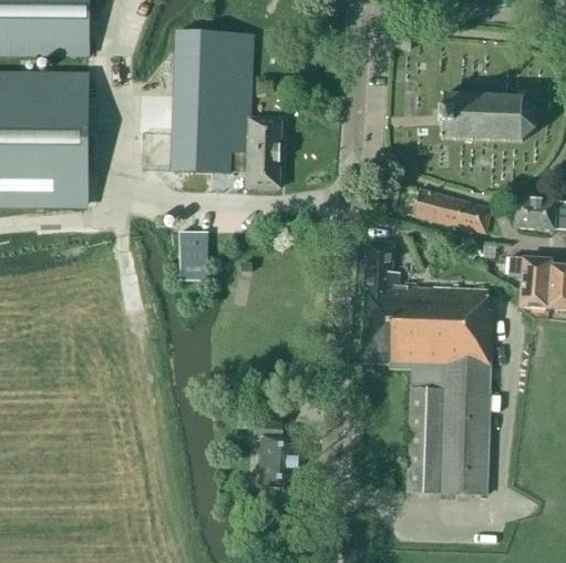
[(0,0),(0,54),(91,55),(91,0),(0,0)]
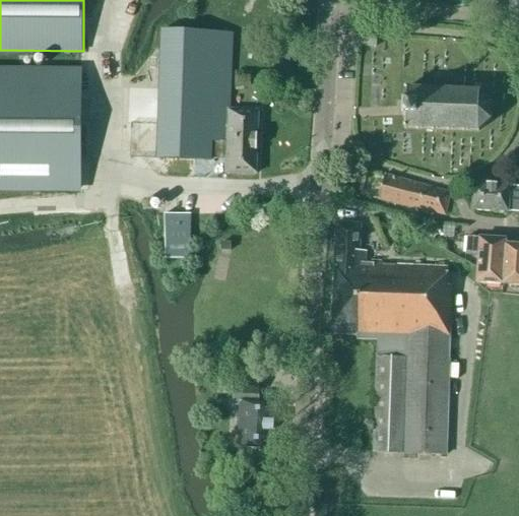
[(228,171),(256,172),(258,109),(230,108),(233,30),(165,28),(160,156),(212,158),(212,156),(228,156),(228,171)]
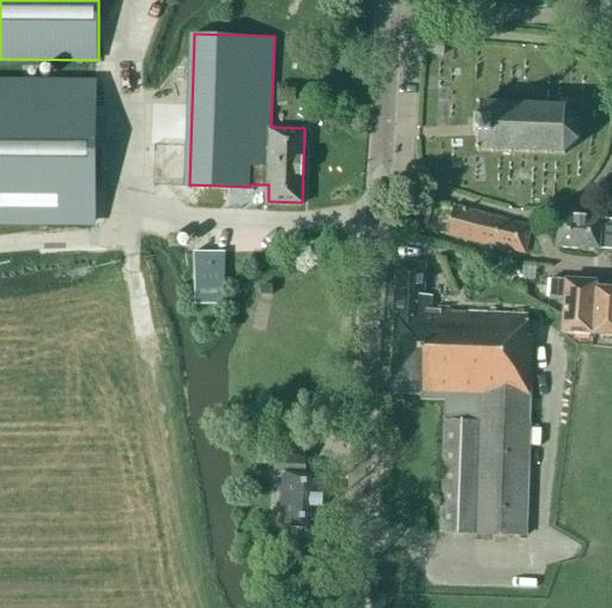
[(426,49),(441,50),(442,38),(428,37),(426,49)]
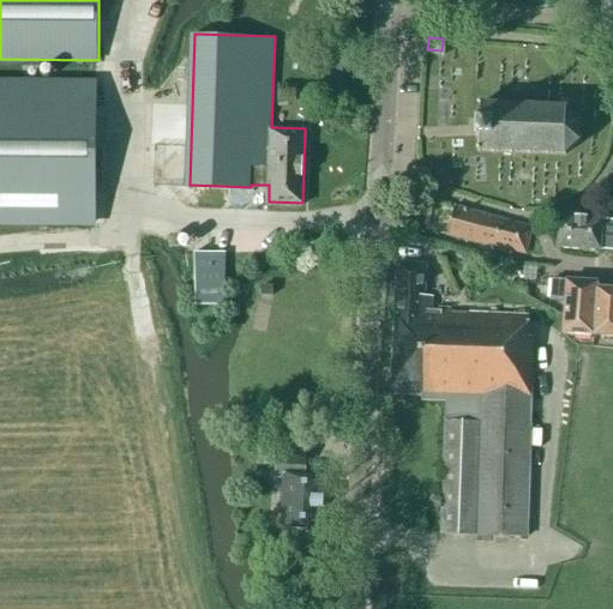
[(95,83),(0,82),(0,218),(95,219),(95,83)]
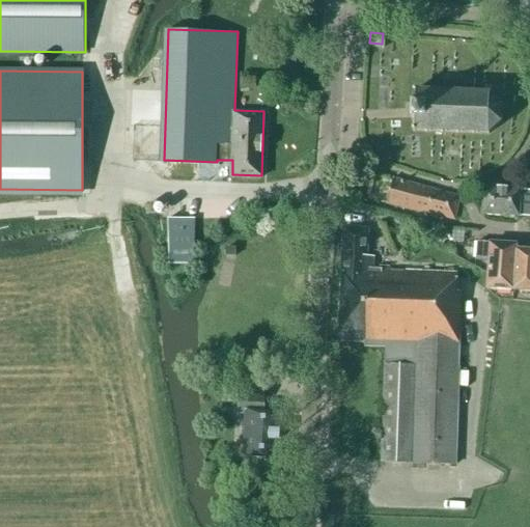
[(412,116),(414,116),(414,129),(490,131),(502,119),(502,103),(491,90),(415,87),(415,100),(413,100),(412,116)]
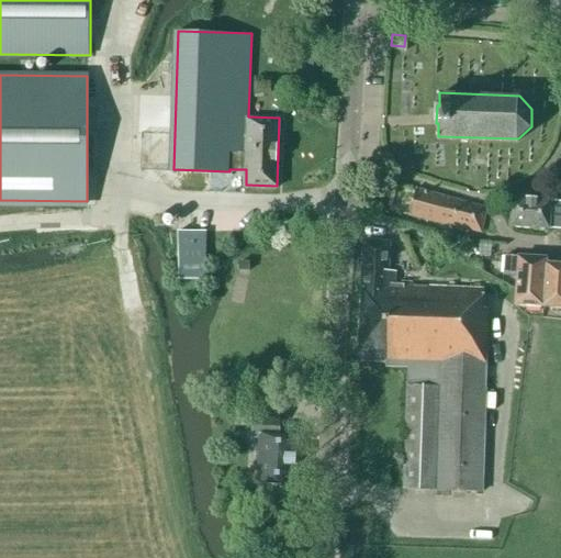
[(408,212),(480,232),(487,205),(416,186),(408,212)]
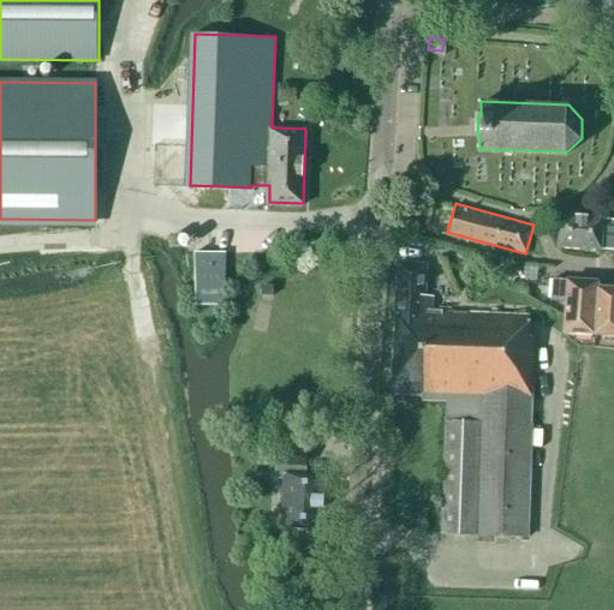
[(602,247),(602,245),(613,246),(613,217),(604,217),(604,216),(561,214),(560,245),(602,247)]
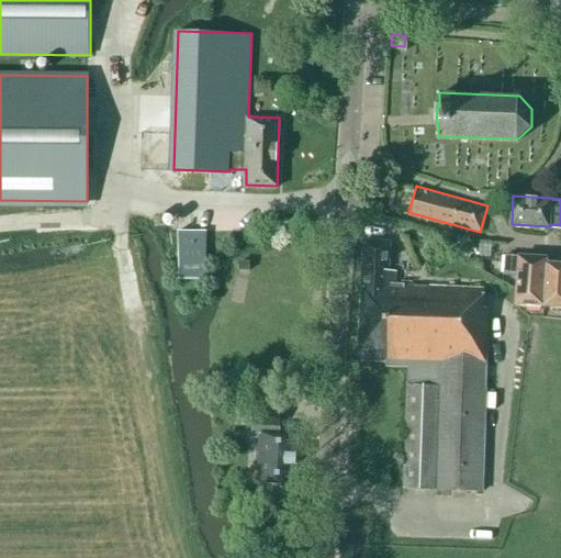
[(370,201),(368,212),(382,213),(383,202),(370,201)]
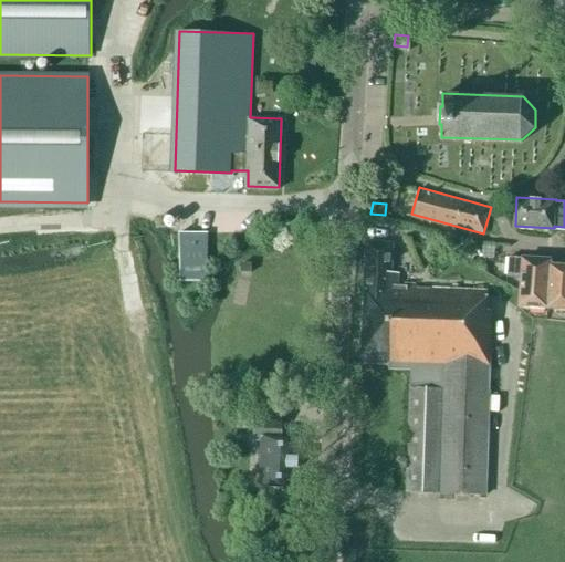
[(208,231),(233,231),(233,210),(197,209),(196,230),(179,230),(181,279),(207,279),(208,231)]
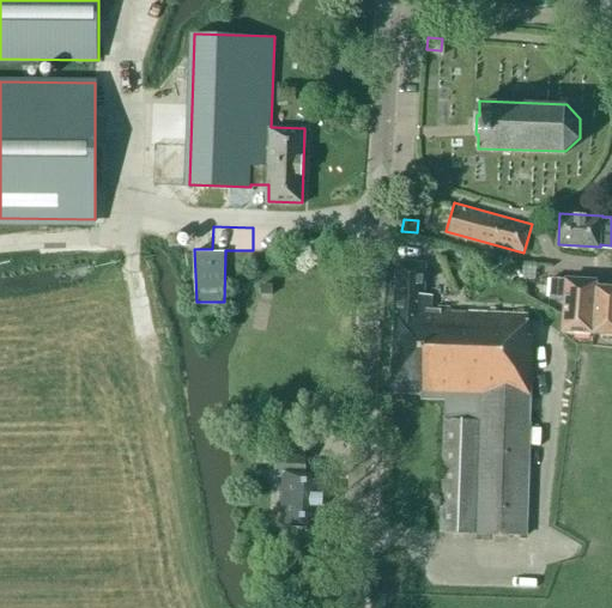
[(440,530),(526,534),(534,334),(528,334),(528,314),(431,308),(432,293),(424,292),(426,261),(398,260),(391,390),(422,391),(422,397),(446,399),(440,530)]
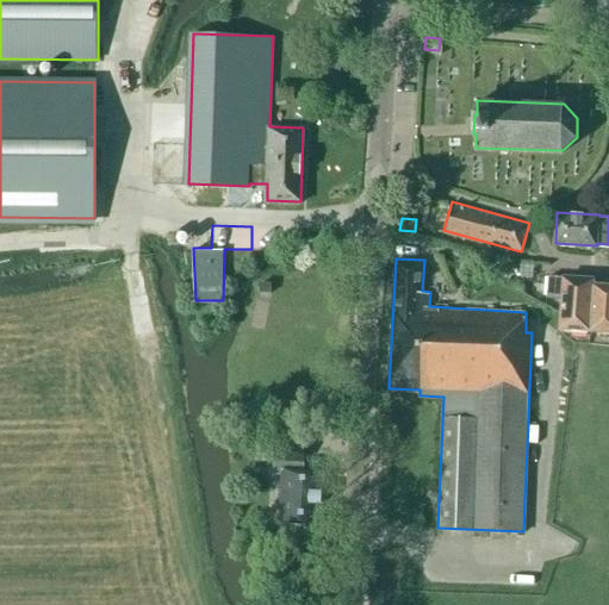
[(563,295),(560,328),(591,330),(594,282),(595,276),(548,274),(547,294),(563,295)]
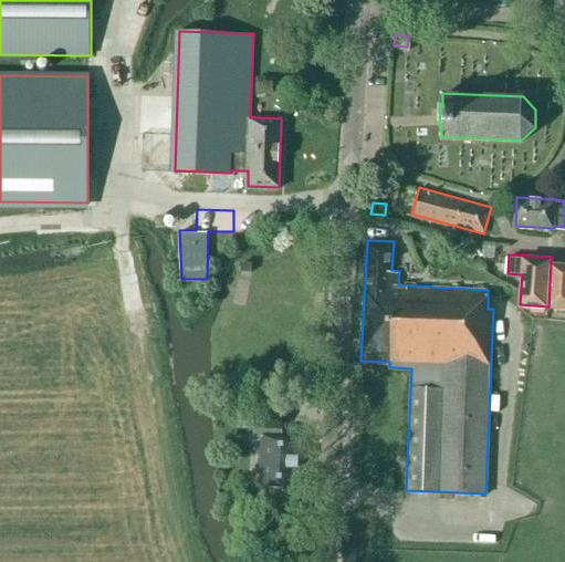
[(564,262),(551,262),(548,306),(564,306),(564,262)]
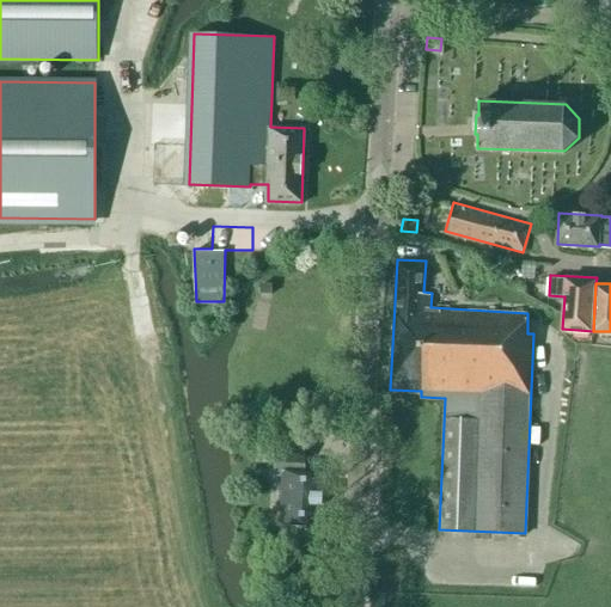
[(277,461),(283,463),(281,522),(322,525),(324,472),(303,471),(304,463),(306,463),(307,428),(279,427),(277,461)]
